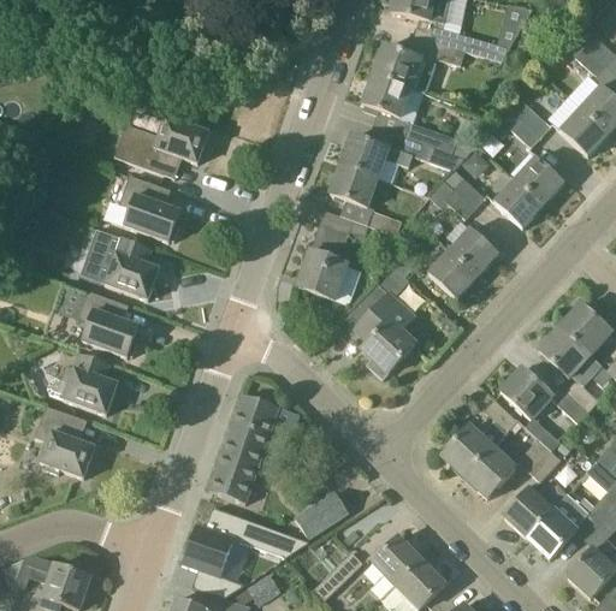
[(392,0),(391,12),(444,23),(449,0),(392,0)]
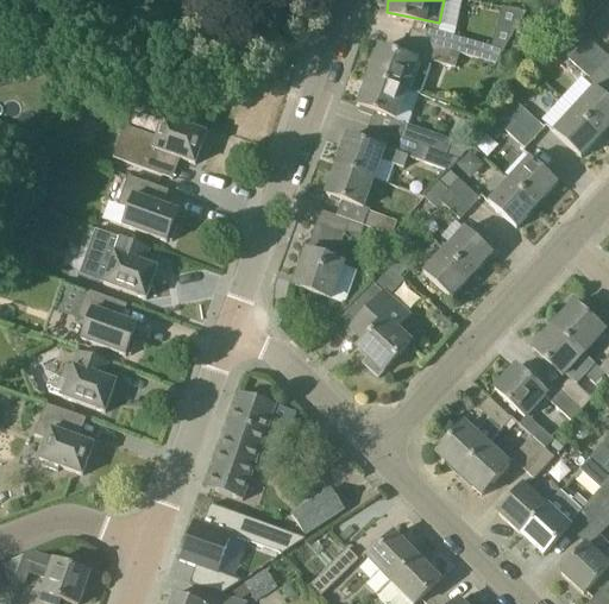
[(608,20),(608,13),(601,6),(596,11),(608,23),(608,20)]
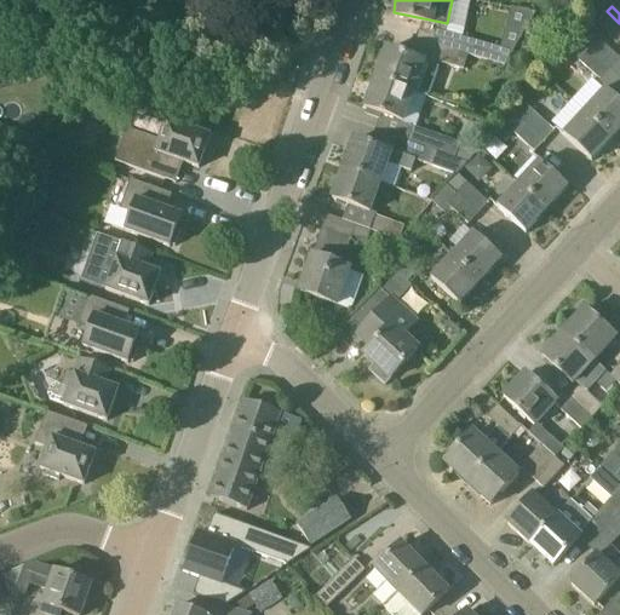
[(185,22),(178,26),(177,33),(179,39),(187,41),(194,38),(196,30),(193,24),(185,22)]
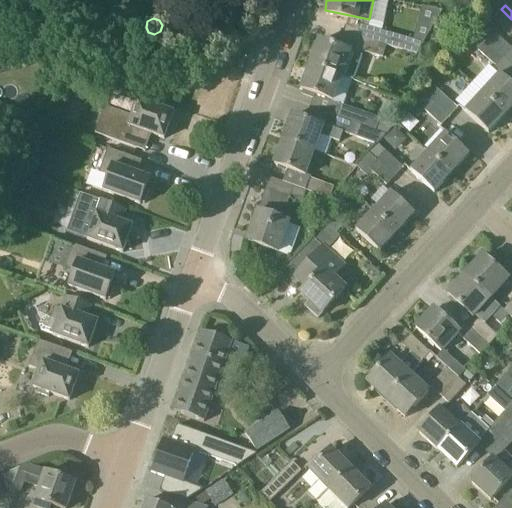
[(511,44),(487,22),(478,31),(486,38),(504,54),(511,45),(511,44)]
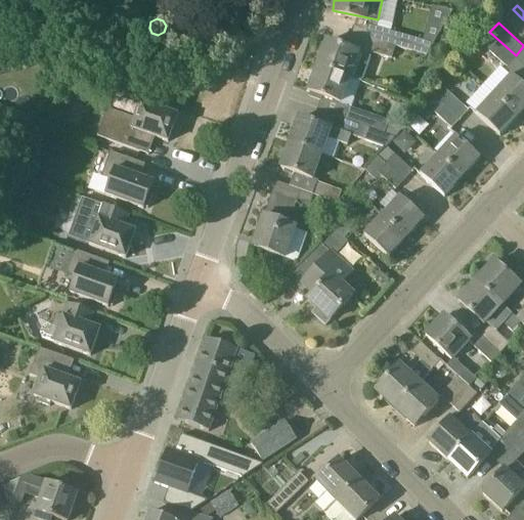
[(401,31),(375,24),(370,36),(395,43),(398,44),(401,31)]
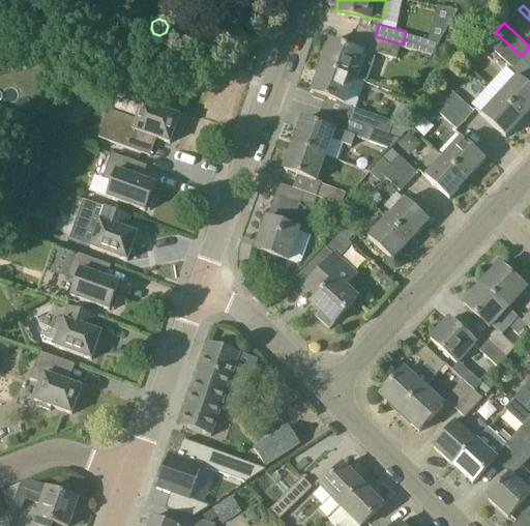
[(439,40),(406,31),(403,45),(432,52),(439,40)]
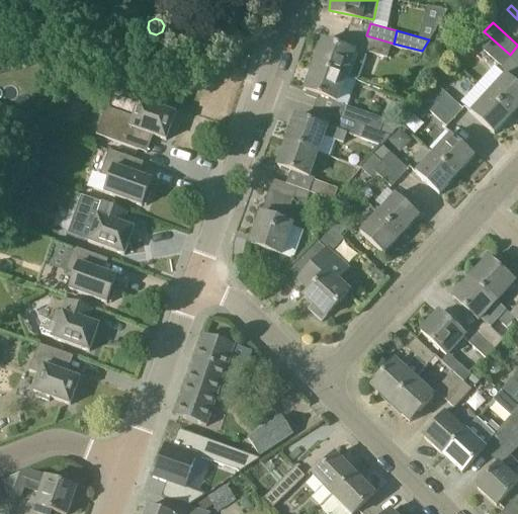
[(391,43),(366,35),(362,47),(386,55),(391,43)]
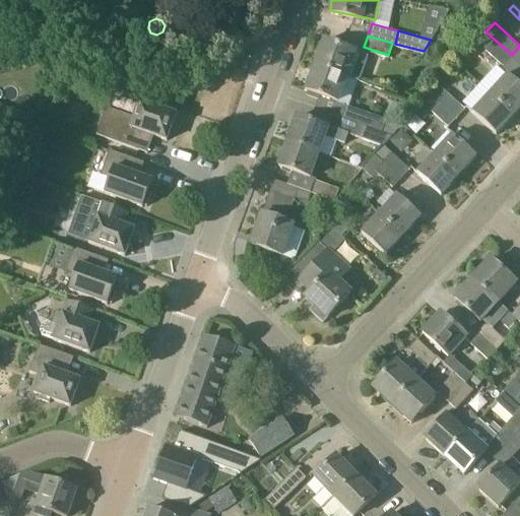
[(316,63),(347,74),(360,78),(368,53),(324,38),(316,63)]
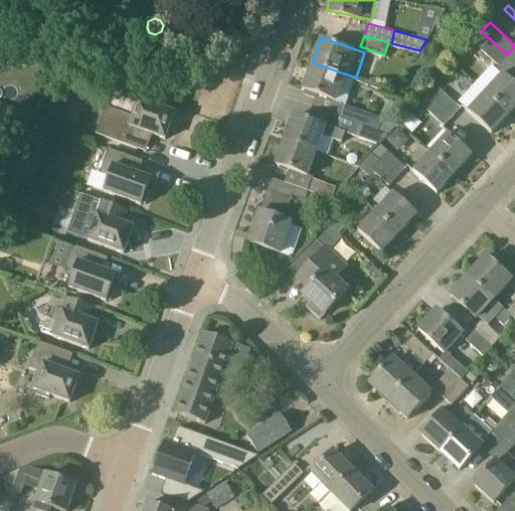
[(507,54),(489,38),(481,47),(499,63),(507,54)]
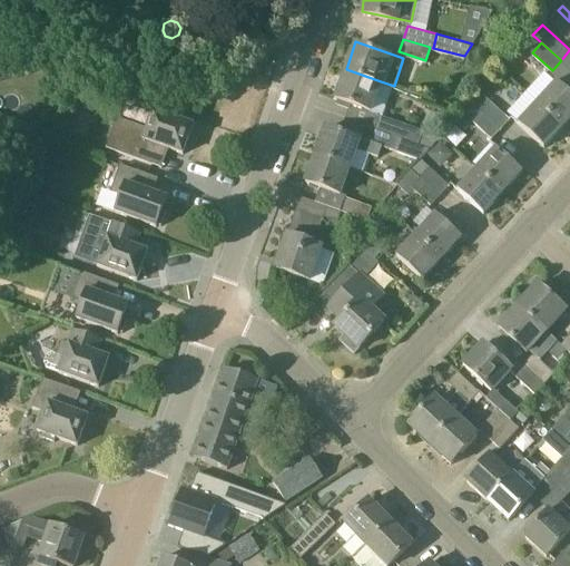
[(381,81),(346,69),(336,96),(337,97),(372,108),(381,81)]
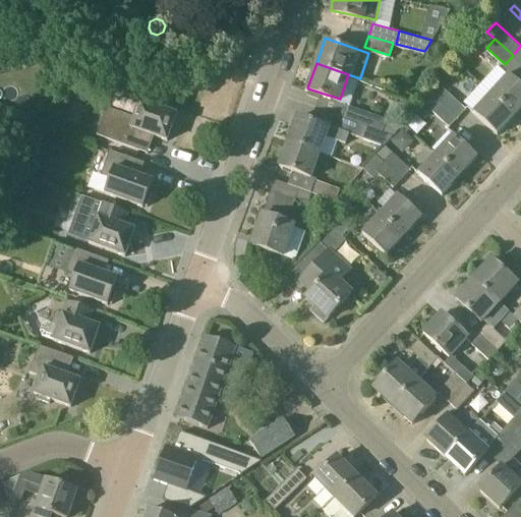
[(491,92),(515,113),(520,106),(520,82),(510,72),(491,92)]
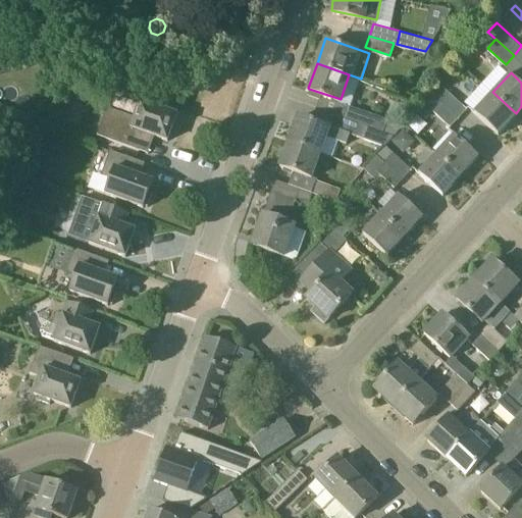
[(433,93),(459,116),(467,107),(441,84),(433,93)]
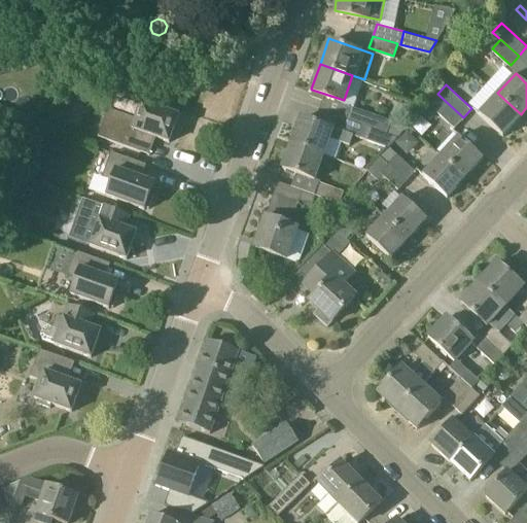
[(497,93),(480,112),(503,134),(521,114),(497,93)]
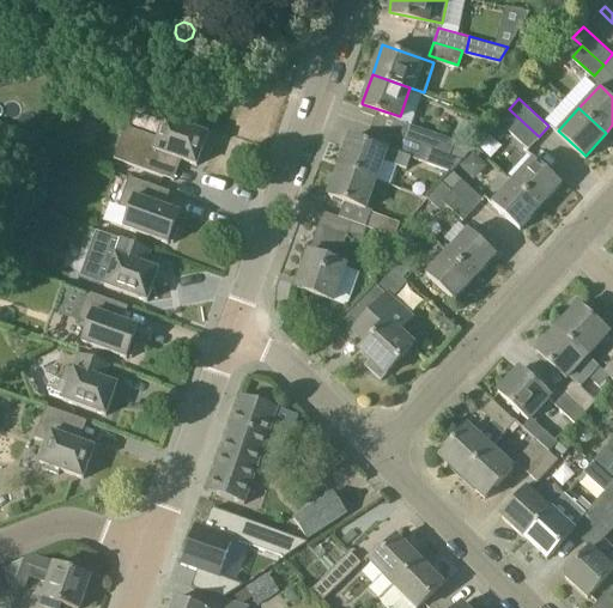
[(539,137),(509,109),(491,127),(501,137),(508,128),(528,147),(539,137)]
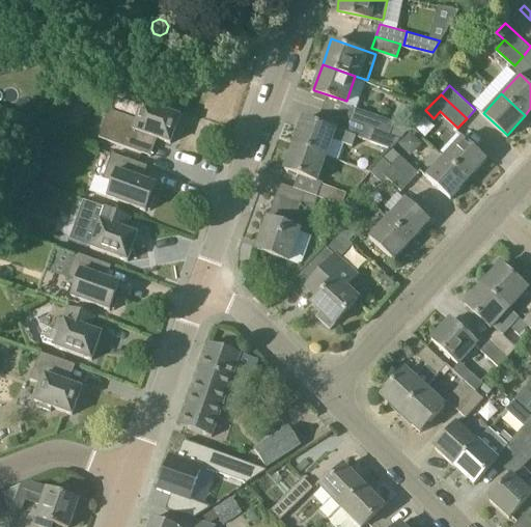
[(180,114),(161,107),(160,106),(162,103),(147,98),(146,102),(142,100),(137,117),(109,107),(99,135),(123,143),(143,151),(147,139),(149,140),(157,137),(157,136),(170,141),(180,114)]
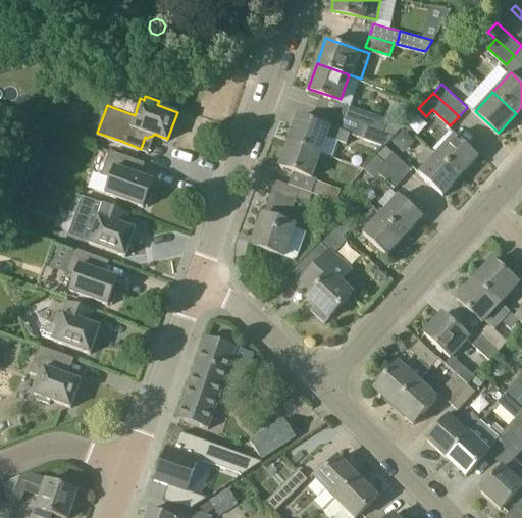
[(404,123),(348,103),(344,115),(394,134),(404,123)]
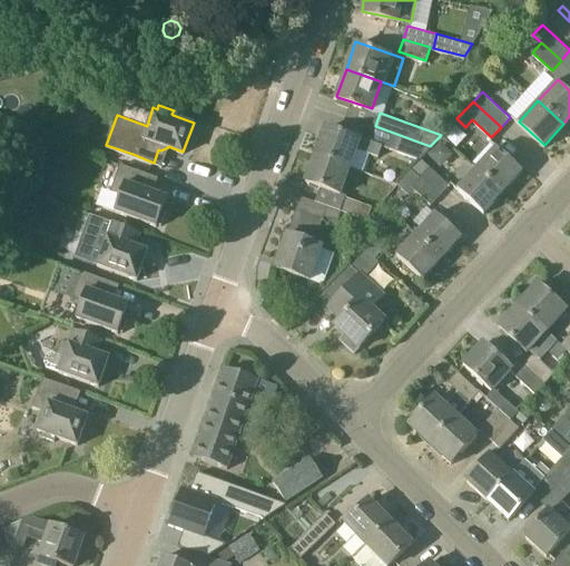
[(375,127),(371,139),(360,135),(360,137),(340,130),(325,125),(316,153),(350,165),(363,169),(369,152),(377,155),(382,143),(420,157),(430,146),(375,126),(375,127)]
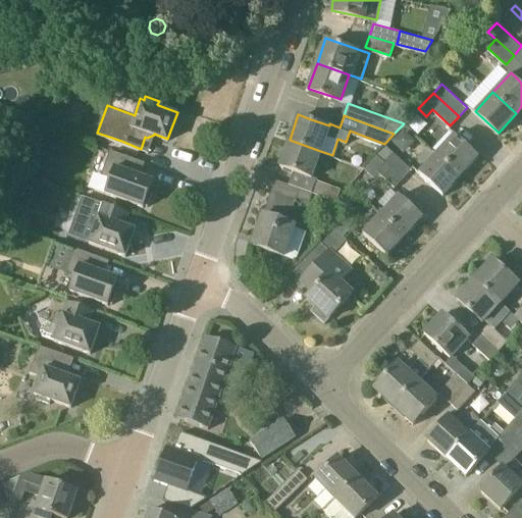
[(455,133),(436,152),(460,173),(478,154),(455,133)]
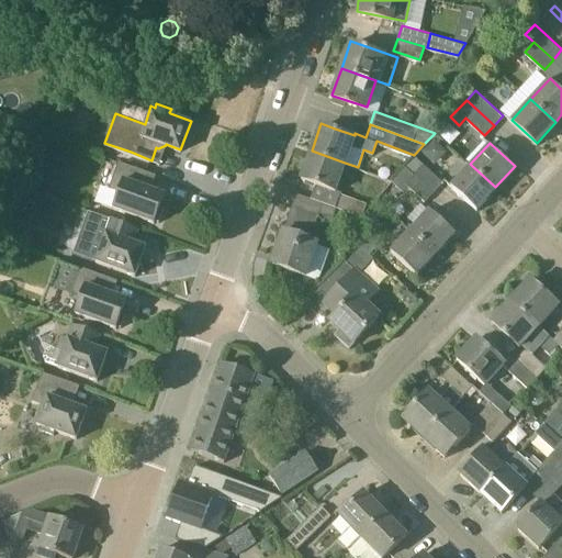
[(337,205),(337,207),(362,215),(367,202),(341,192),(343,191),(335,189),(345,163),(312,151),(302,177),(316,182),(311,197),(337,205)]
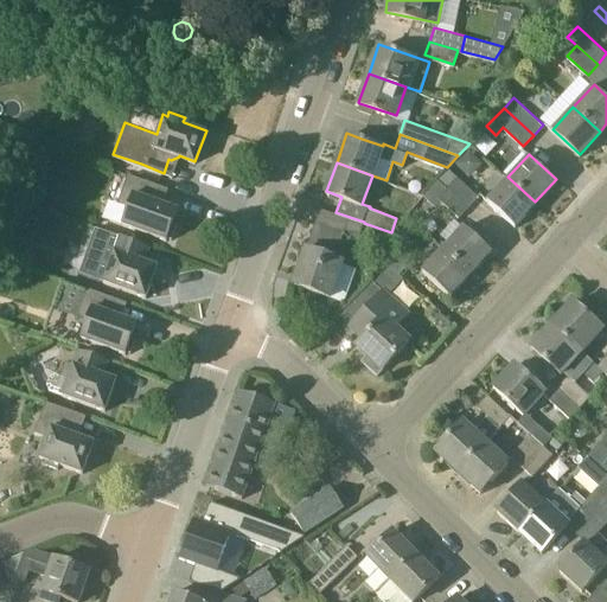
[(439,178),(468,205),(478,194),(448,167),(439,178)]
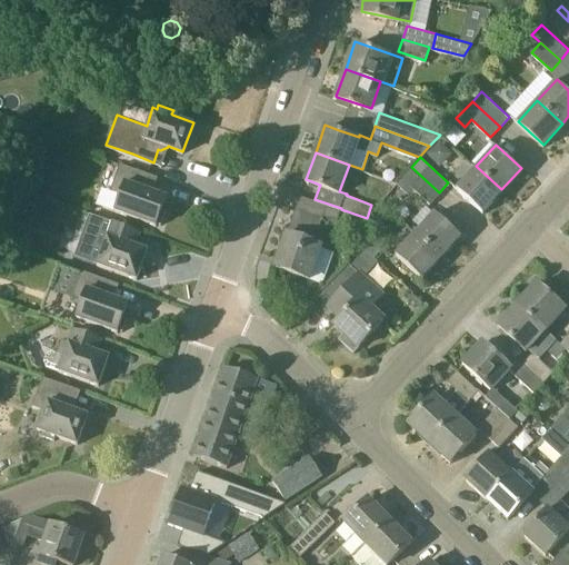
[(120,161),(110,189),(121,192),(116,208),(136,216),(157,224),(157,221),(161,222),(167,208),(162,207),(167,195),(145,187),(150,172),(120,161)]
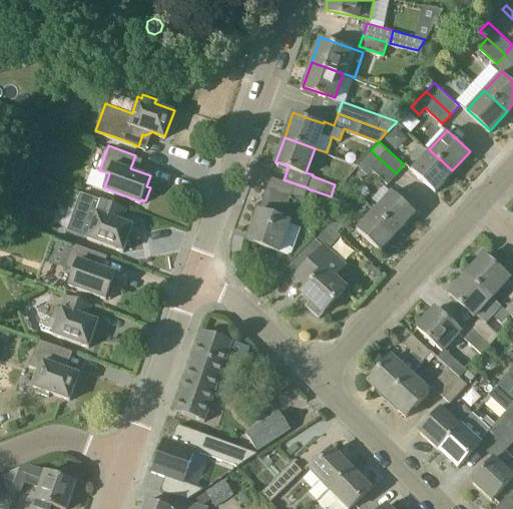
[(429,149),(412,168),(435,189),(452,170),(429,149)]
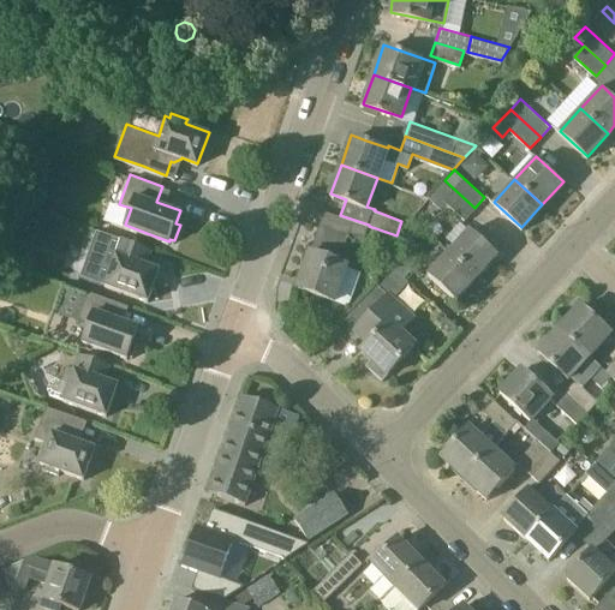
[(475,208),(445,180),(429,197),(440,207),(446,201),(465,219),(475,208)]
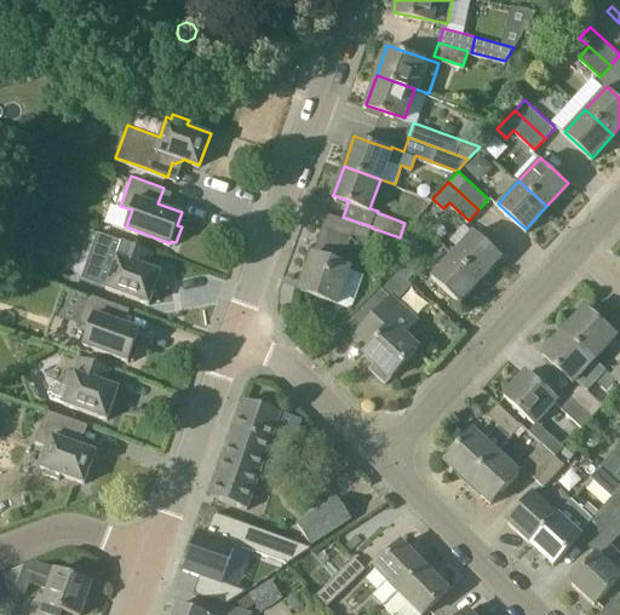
[(367,239),(372,228),(372,226),(343,217),(327,212),(313,252),(304,274),(313,276),(306,291),(351,308),(363,274),(350,268),(350,265),(340,262),(349,241),(357,235),(367,239)]
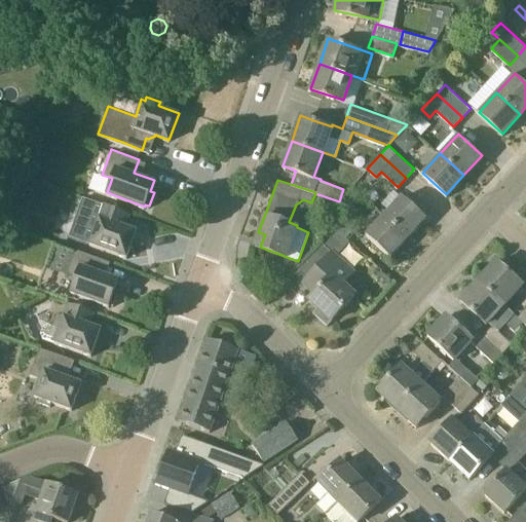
[(383,214),(408,236),(425,217),(402,194),(383,214)]
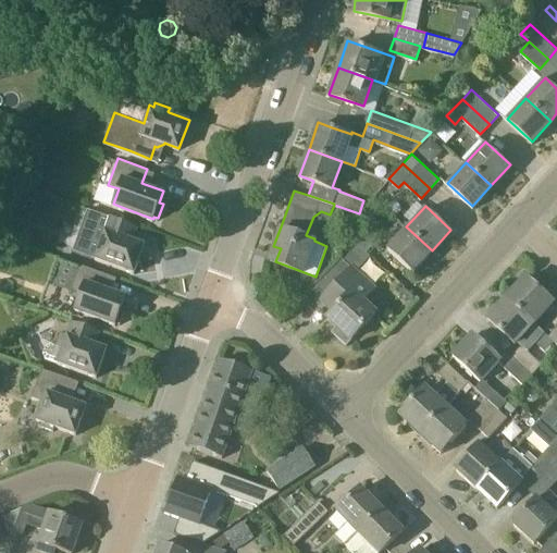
[(136,246),(138,241),(133,238),(137,225),(110,216),(106,229),(97,225),(93,238),(100,242),(95,257),(113,263),(134,271),(143,248),(136,246)]
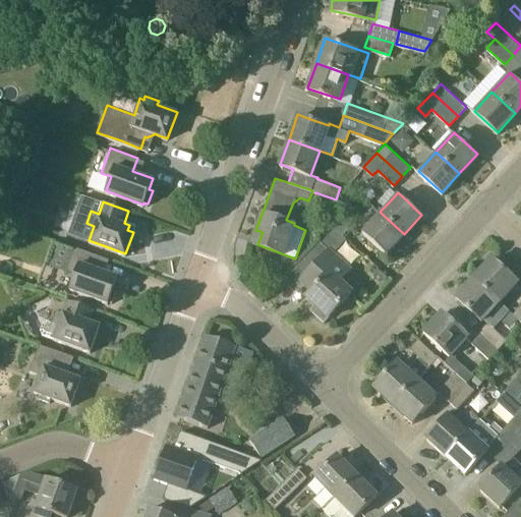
[(352,224),(332,206),(325,217),(343,233),(352,224)]
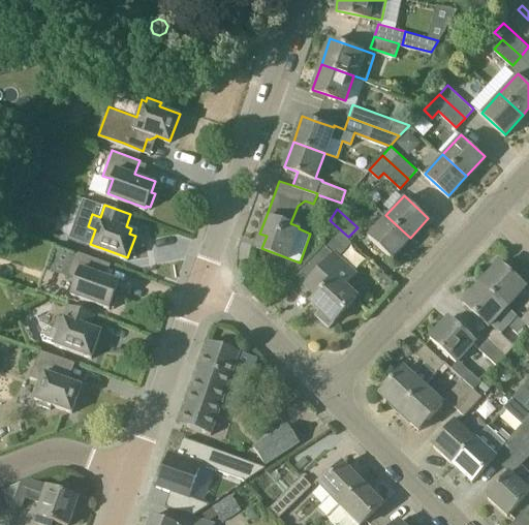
[(385,215),(368,235),(392,257),(410,238),(385,215)]
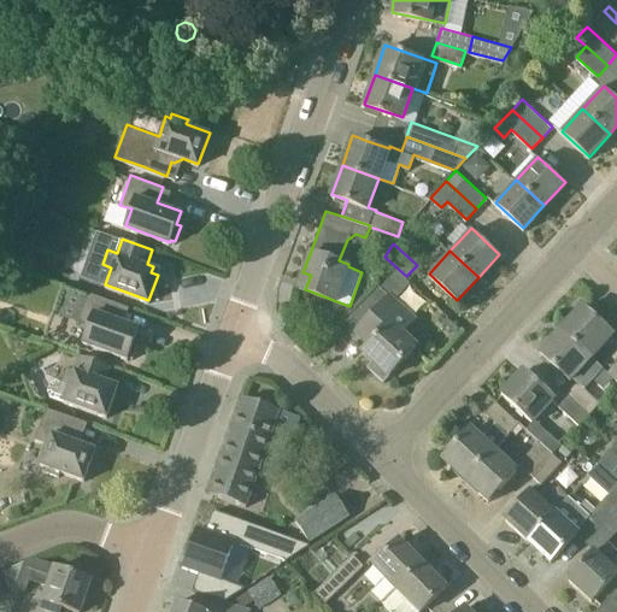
[(88,290),(77,319),(89,324),(83,341),(128,358),(129,355),(133,357),(139,341),(134,340),(139,327),(115,318),(119,302),(88,290)]
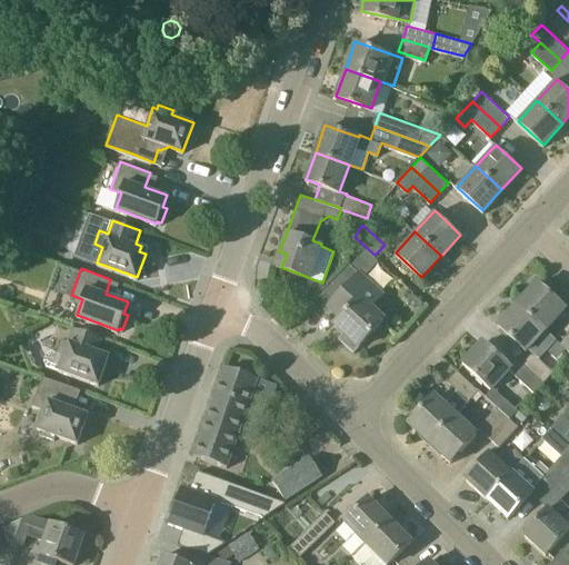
[(327,306),(339,318),(335,323),(343,331),(338,337),(353,350),(383,318),(370,306),(382,293),(359,271),(327,306)]
